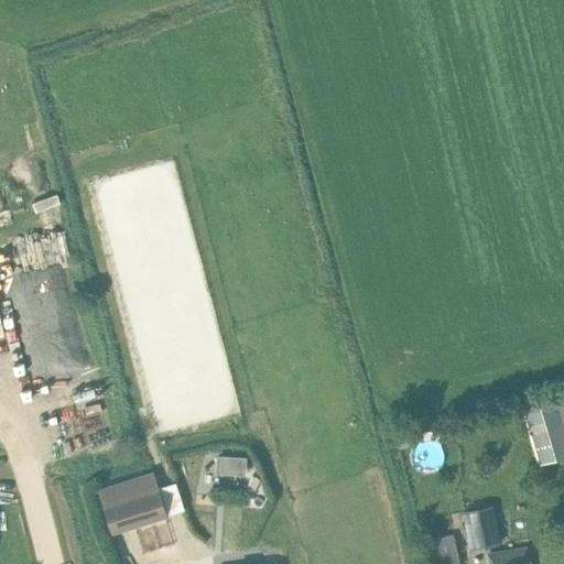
[(563,423),(563,398),(524,410),(540,462),(563,454),(563,431),(562,424),(563,423)]
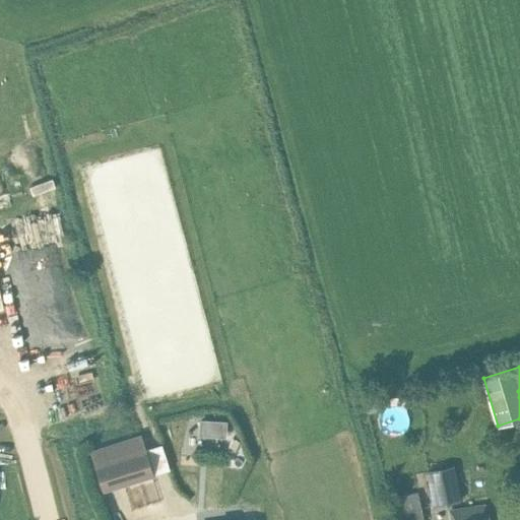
[(197,435),(224,436),(225,418),(197,417),(197,435)]
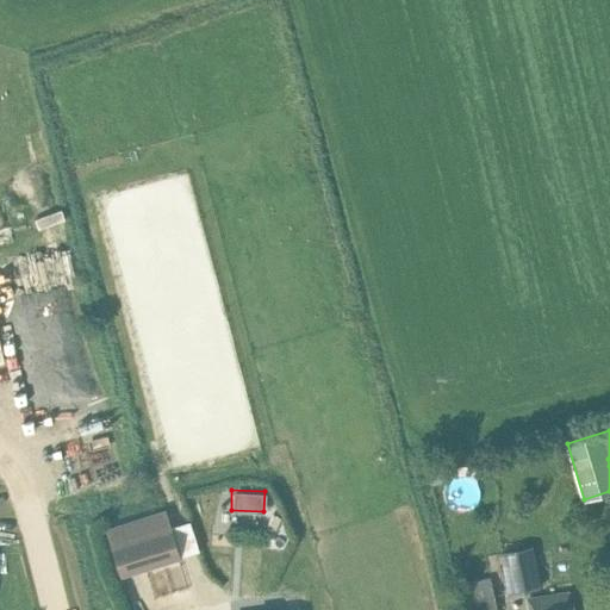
[(181,558),(165,510),(106,529),(111,545),(120,578),(181,558)]
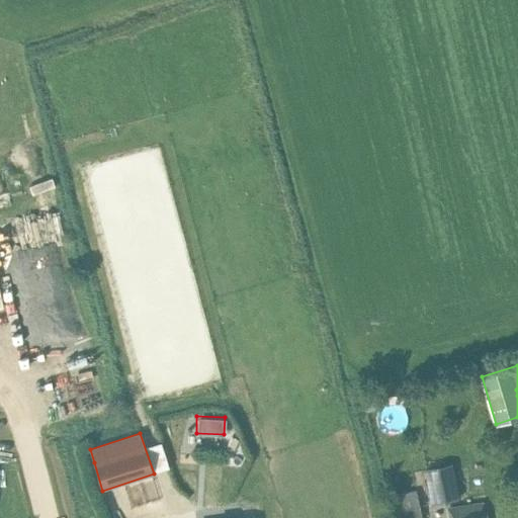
[(390,471),(399,517),(421,517),(412,466),(390,471)]
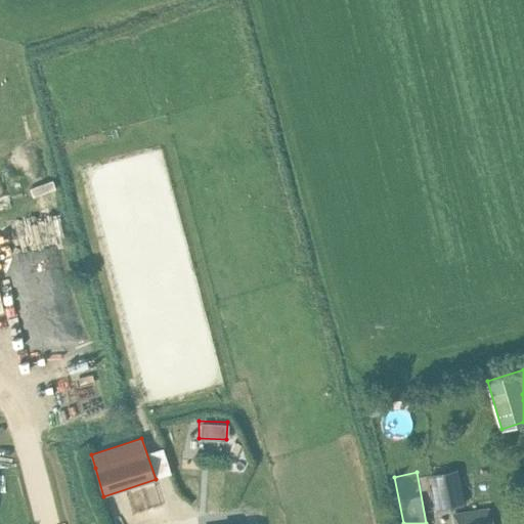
[(429,477),(435,510),(463,504),(457,472),(429,477)]
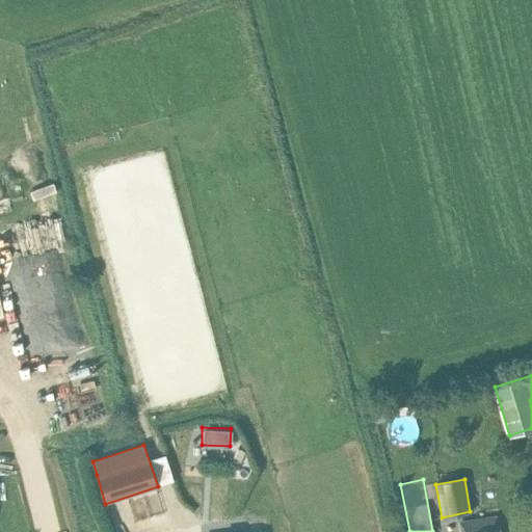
[(498,531),(496,517),(461,523),(462,531),(498,531)]
